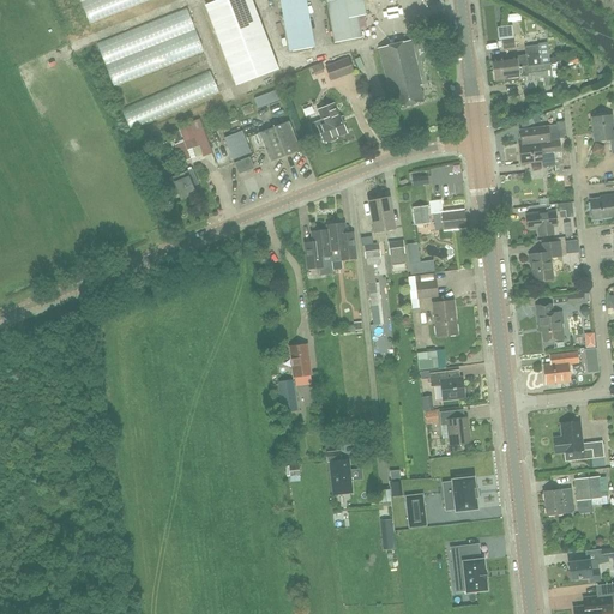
[(80,0),(90,24),(151,0),(80,0)]
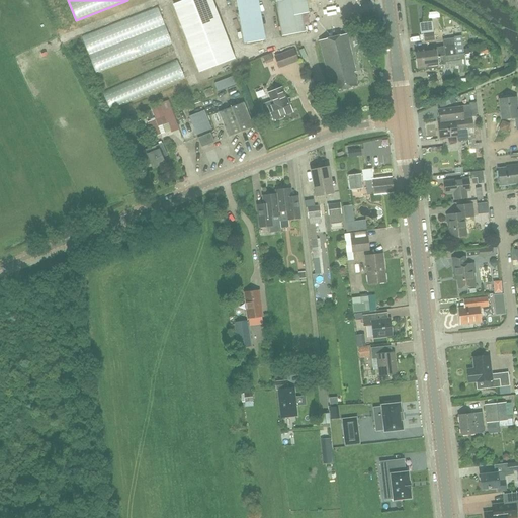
[(212,0),(183,0),(173,4),(199,72),(236,59),(212,0)]
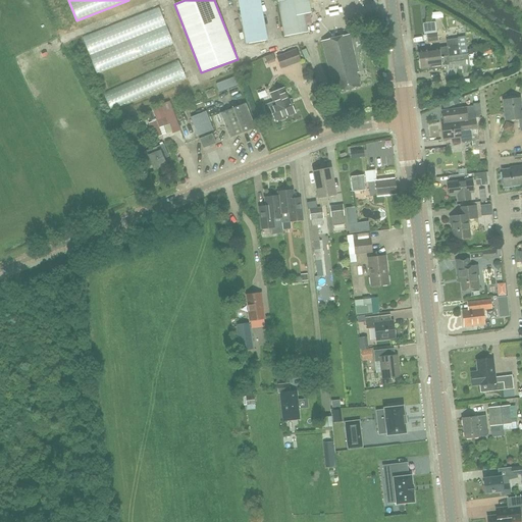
[(258,0),(239,0),(248,44),(266,41),(258,0)]
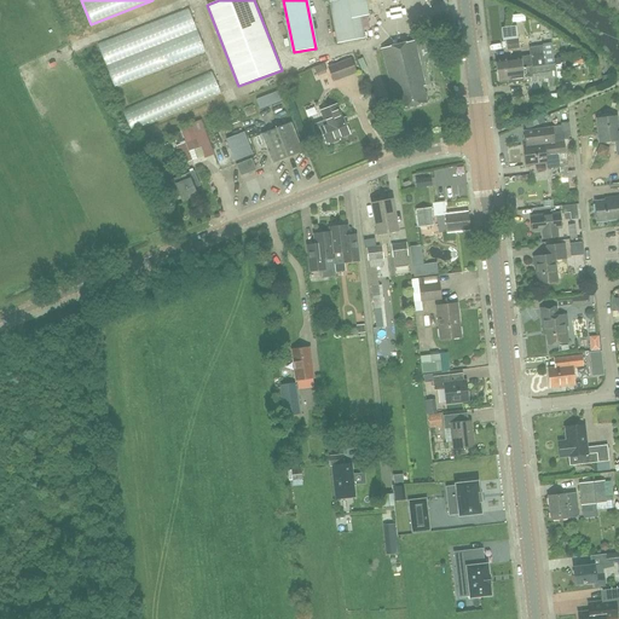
[(364,0),(329,0),(337,44),(362,39),(358,17),(368,16),(364,0)]
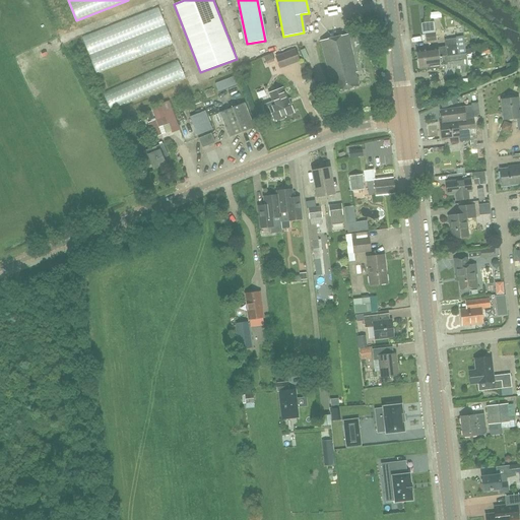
[(82,37),(90,57),(166,27),(158,8),(82,37)]
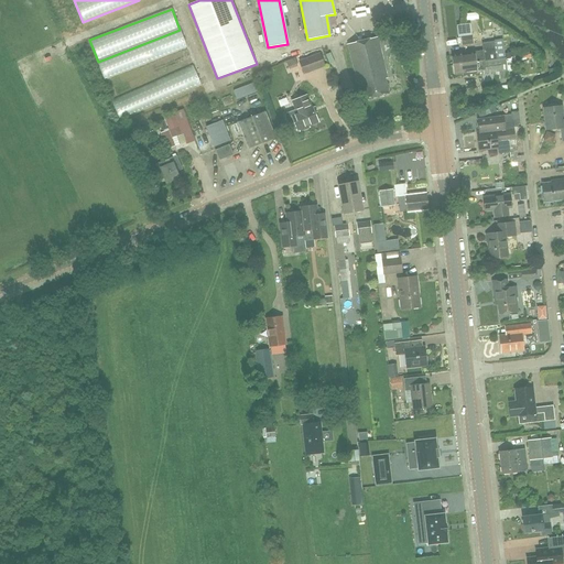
[(470,23),(456,25),(458,38),(461,38),(462,36),(469,35),(472,35),(470,23)]
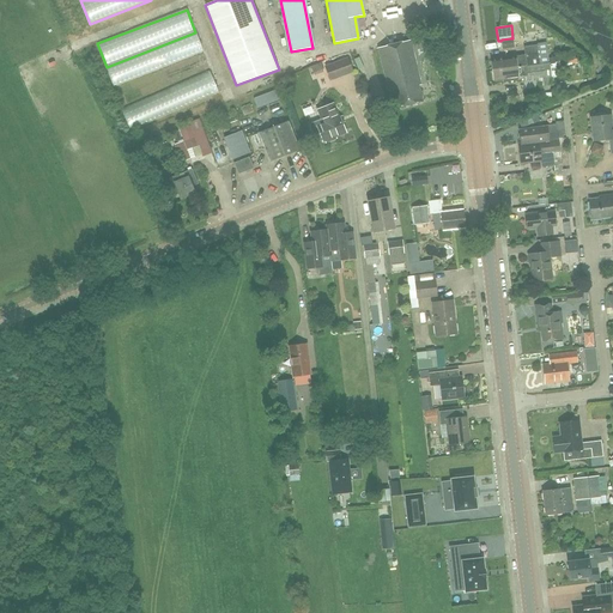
[(204,53),(195,32),(107,67),(114,87),(204,53)]
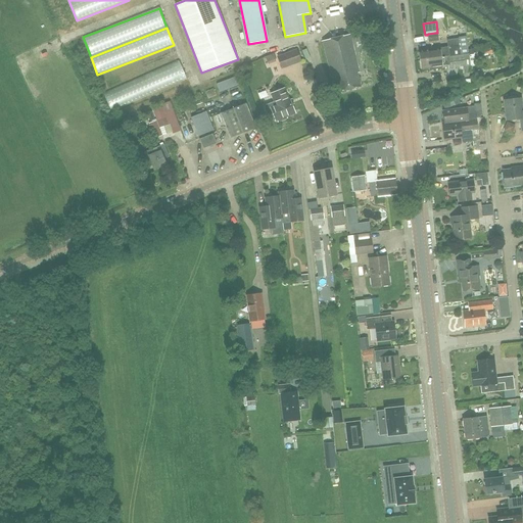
[(439,41),(438,33),(437,33),(435,33),(428,34),(427,35),(428,43),(439,41)]
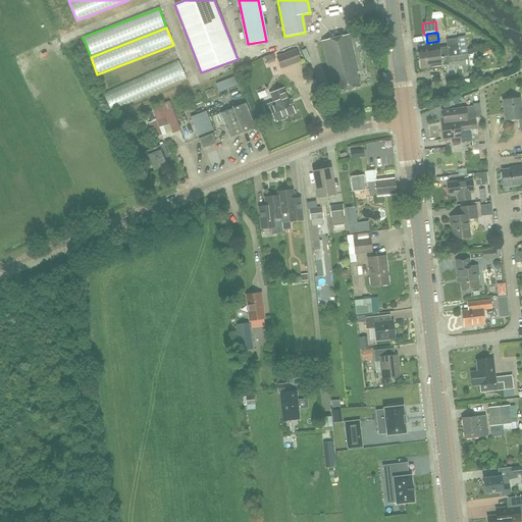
[(359,72),(356,60),(350,34),(322,41),(328,66),(334,93),(360,87),(357,72),(359,72)]
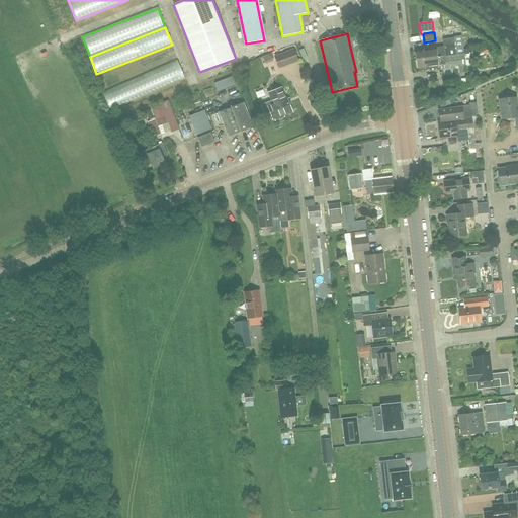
[(461,37),(453,38),(443,39),(443,47),(415,51),(416,60),(436,58),(436,57),(445,56),(445,57),(463,55),(463,54),(471,53),(470,49),(463,50),(461,37)]
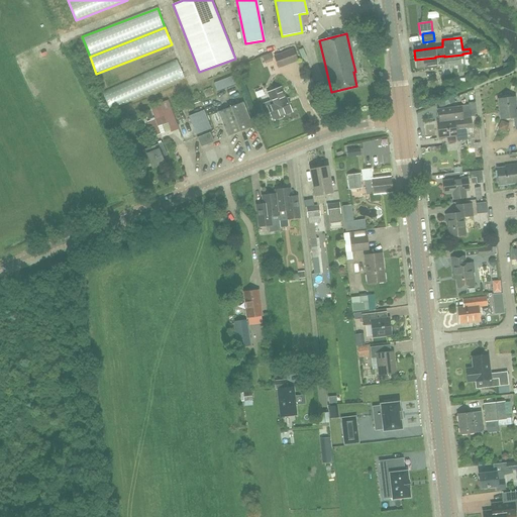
[(275,57),(279,68),(297,61),(294,49),(275,57)]
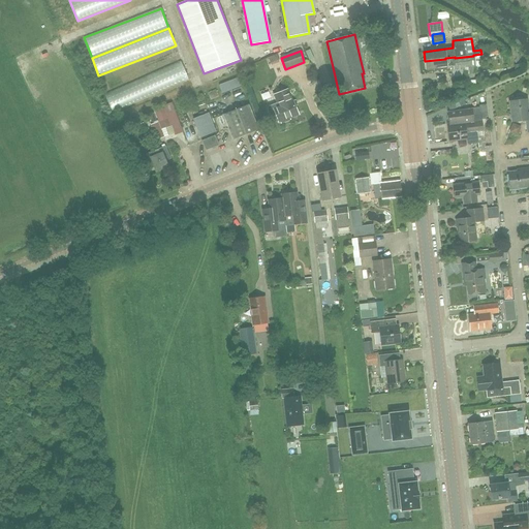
[(271,65),(280,62),(277,55),(268,58),(271,65)]
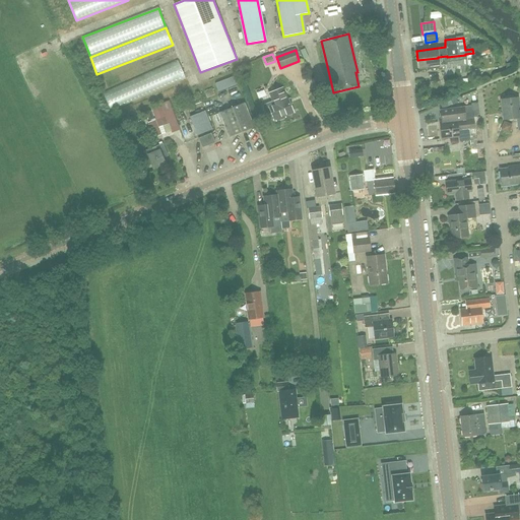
[(438,58),(417,60),(418,69),(448,65),(448,68),(456,67),(457,73),(473,72),(473,70),(481,69),(480,66),(473,66),(471,54),(465,55),(447,57),(447,56),(438,57),(438,58)]
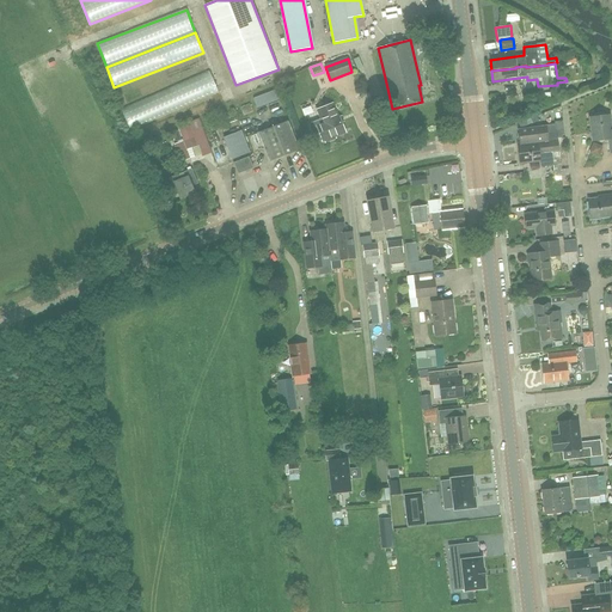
[(219,92),(209,71),(121,110),(130,132),(219,92)]
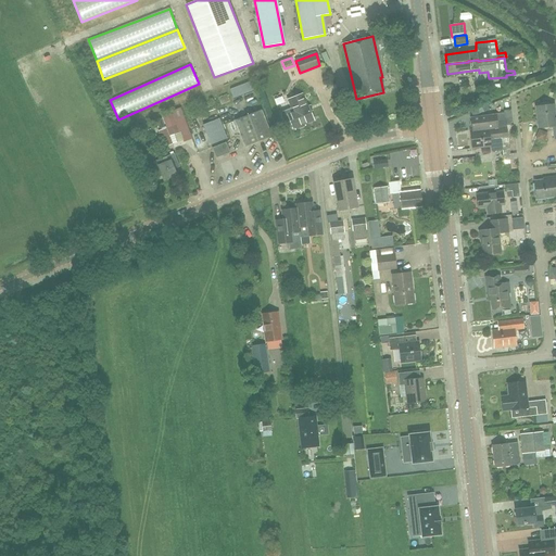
[(254,78),(255,86),(267,85),(266,73),(260,73),(260,78),(254,78)]
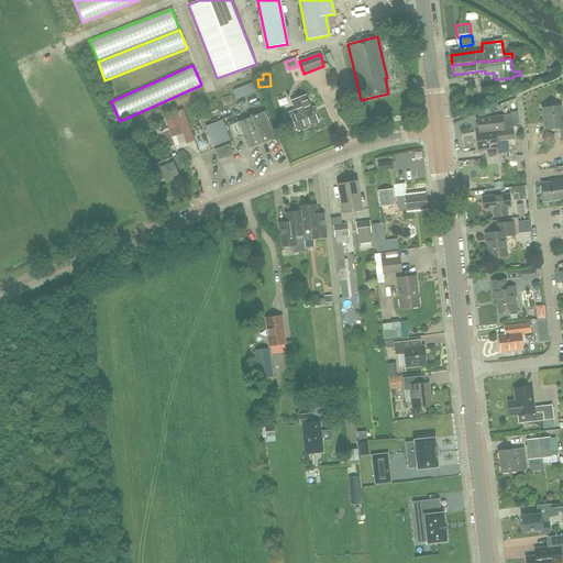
[(240,98),(258,91),(254,81),(235,88),(240,98)]
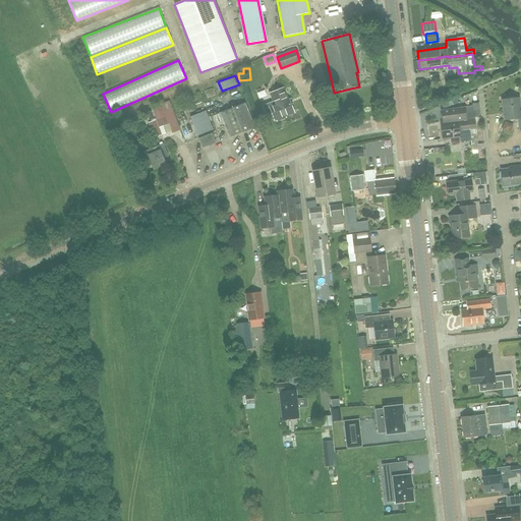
[(272,113),(275,119),(276,119),(277,120),(283,118),(282,116),(293,112),(288,100),(287,100),(283,89),(271,94),(274,103),(265,106),(265,108),(267,115),(272,113)]
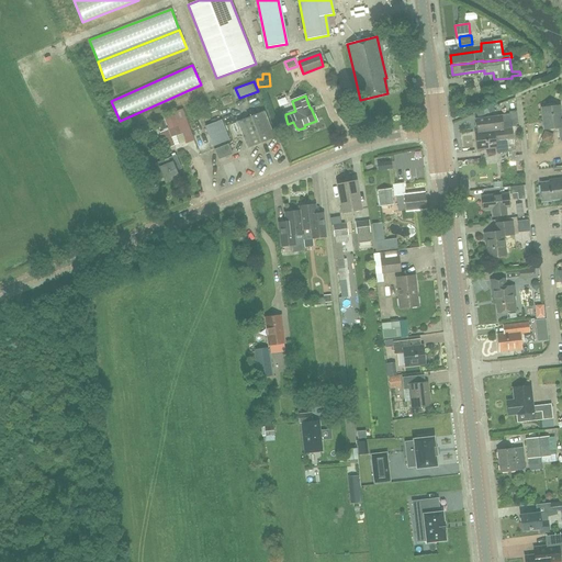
[(542,108),(544,130),(560,128),(561,141),(561,116),(561,117),(560,107),(558,107),(553,104),(548,105),(544,108),(542,108)]
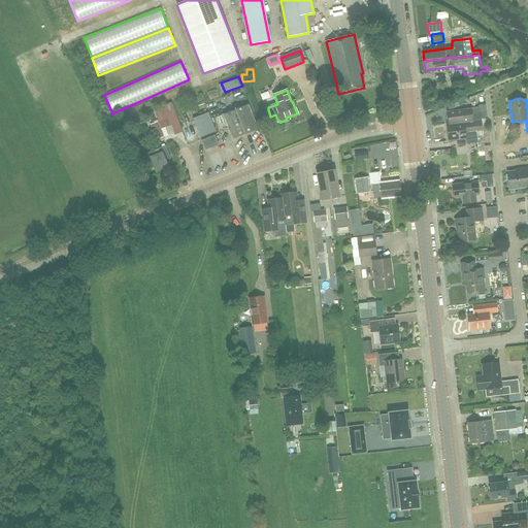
[(232,139),(258,129),(248,104),(223,114),(232,139)]
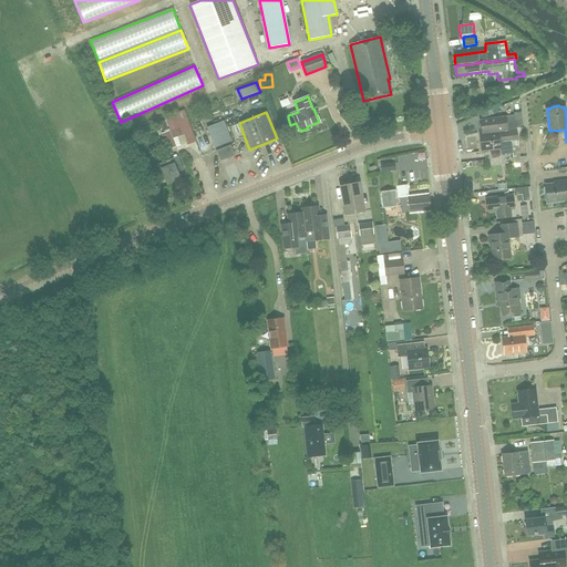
[(505,117),(480,121),(482,133),(507,130),(507,129),(505,117)]
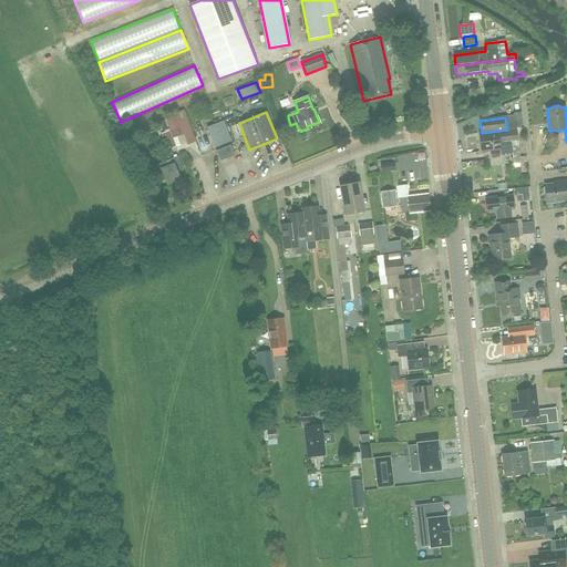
[(226,119),(207,124),(215,145),(233,140),(226,119)]
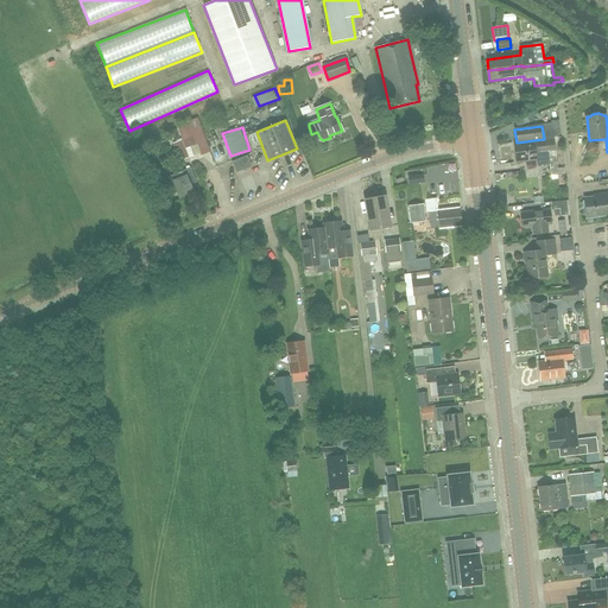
[(581,132),(574,156),(581,157),(587,133),(581,132)]
